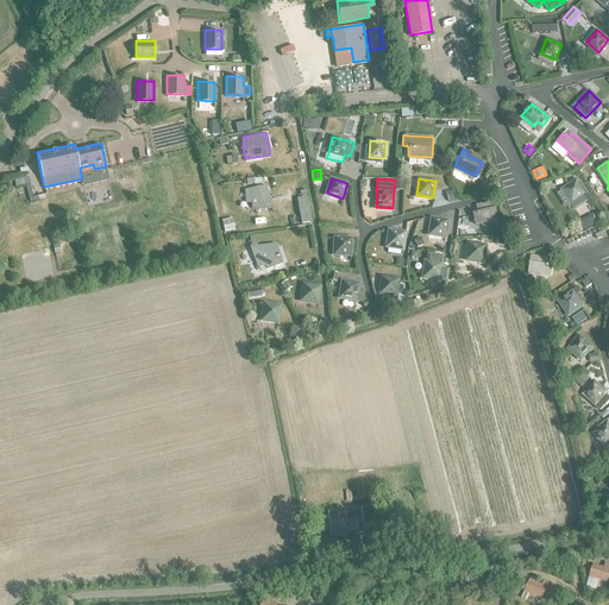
[(577,180),(563,188),(571,202),(575,207),(590,197),(578,178),(577,180)]
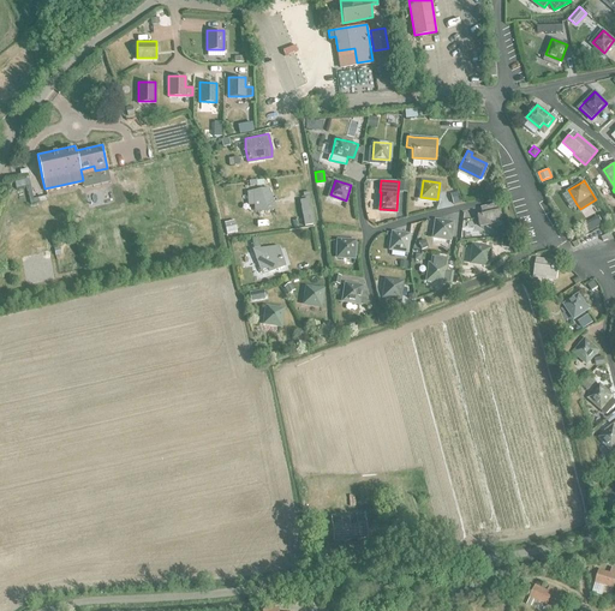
[(272,197),(272,195),(269,187),(248,191),(249,203),(256,202),(256,203),(257,203),(257,208),(267,205),(268,208),(274,205),(272,197)]
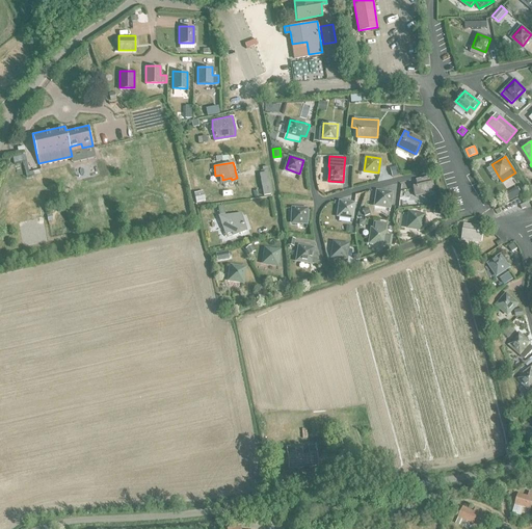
[(396,164),(390,166),(392,175),(398,173),(396,164)]
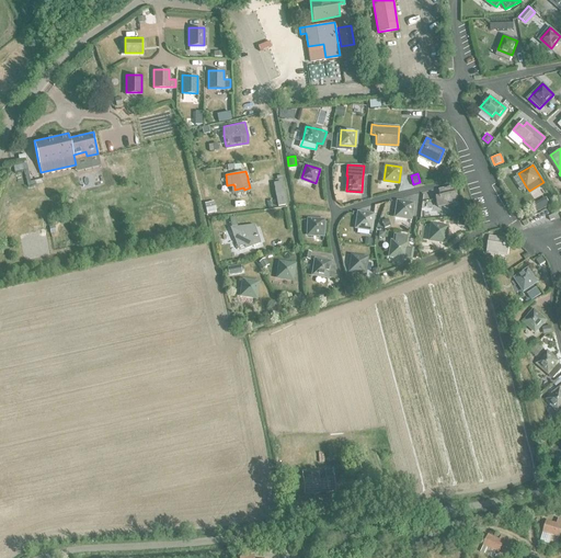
[(435,196),(437,204),(459,198),(455,185),(438,190),(441,195),(435,196)]
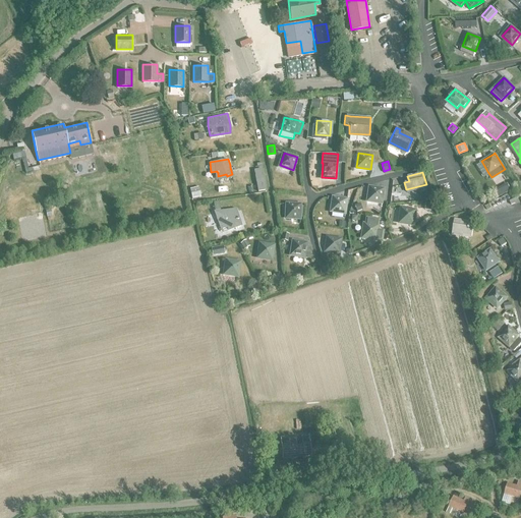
[(507,182),(495,189),(498,194),(510,188),(507,182)]
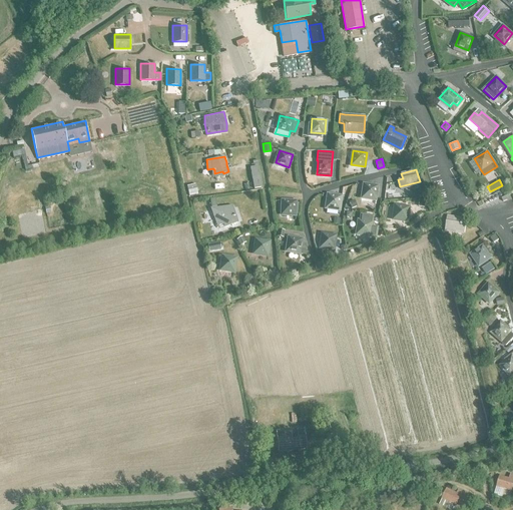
[(194,182),(186,183),(188,193),(196,191),(194,182)]
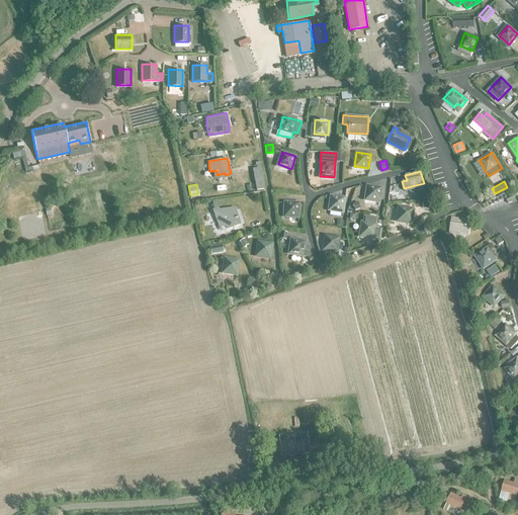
[(365,199),(379,200),(381,187),(367,185),(365,199)]
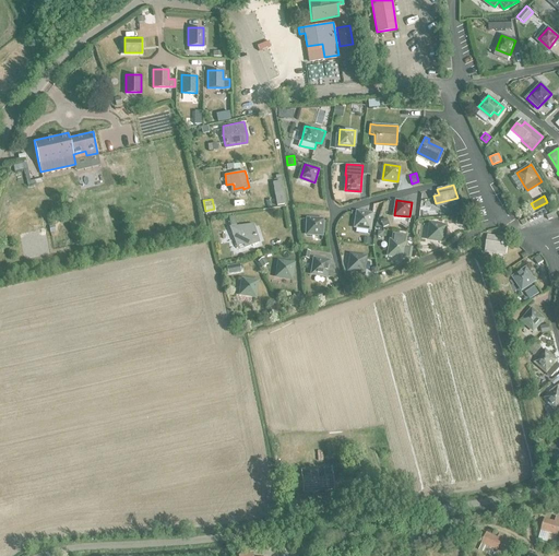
[(460,203),(451,205),(453,212),(462,210),(460,203)]
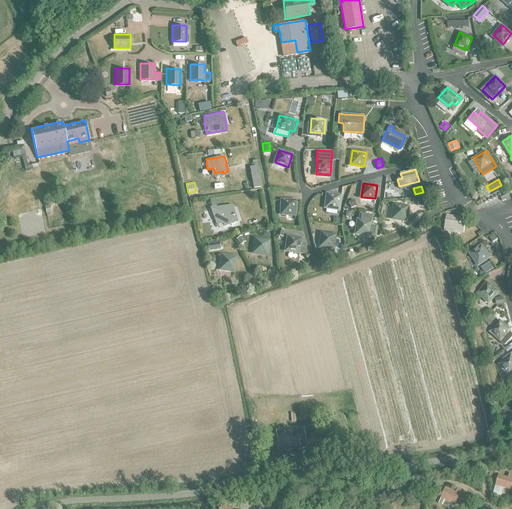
[(326,206),(339,209),(341,196),(328,193),(326,206)]
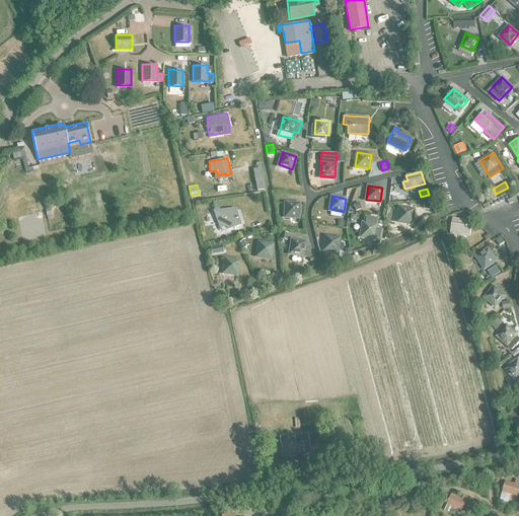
[(285,216),(299,217),(299,212),(302,212),(302,205),(300,205),(300,203),(286,202),(285,216)]
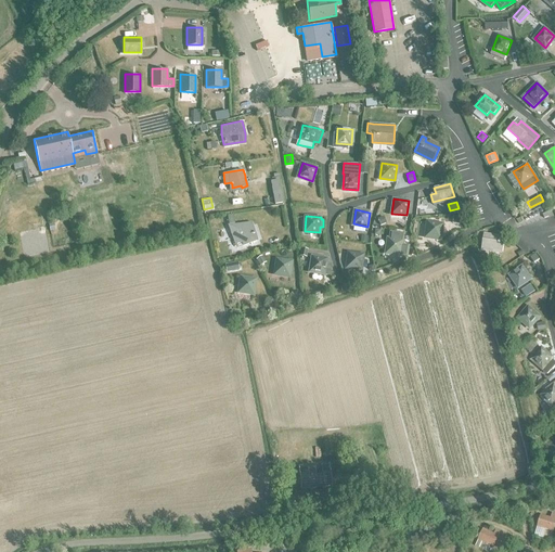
[(425,236),(440,239),(442,223),(427,221),(425,236)]
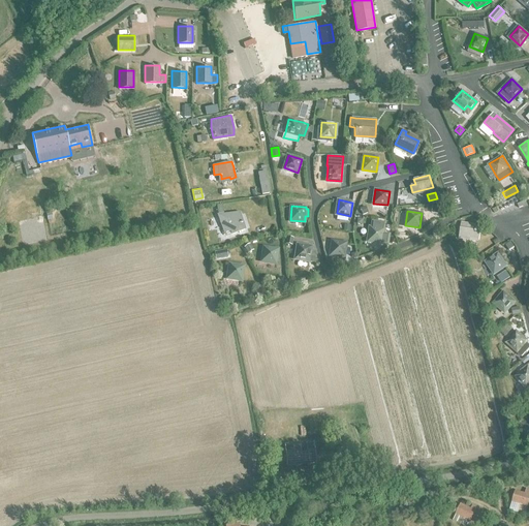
[(244,228),(244,225),(240,212),(222,215),(219,215),(220,221),(222,221),(224,231),(230,229),(231,233),(244,228)]
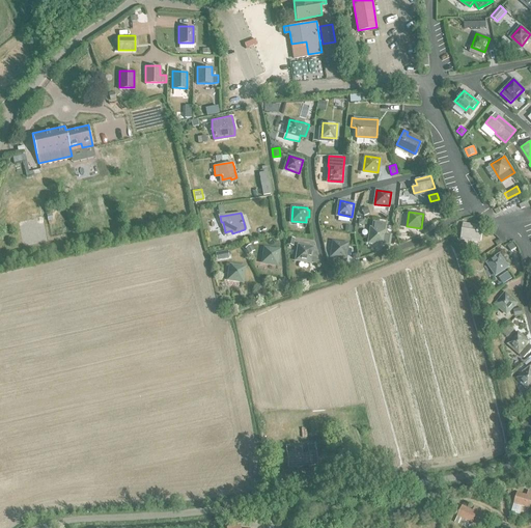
[(369,227),(367,242),(382,244),(389,245),(391,233),(384,232),(384,229),(385,222),(372,220),(371,228),(369,227)]
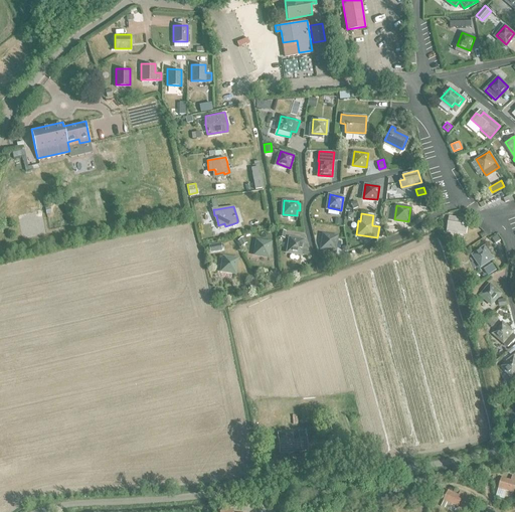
[(468,223),(463,223),(464,218),(449,216),(447,229),(467,232),(468,223)]
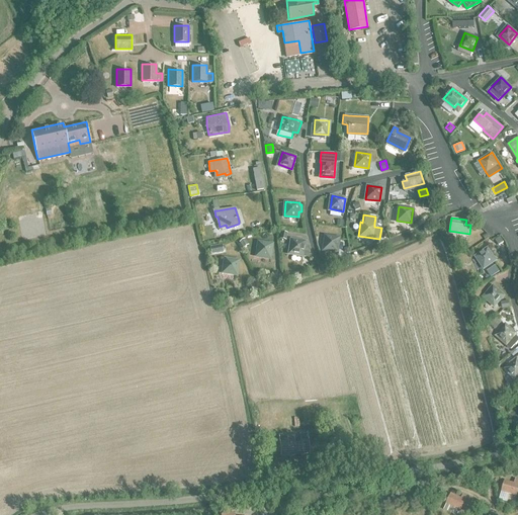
[(322,249),(335,252),(338,238),(325,235),(322,249)]
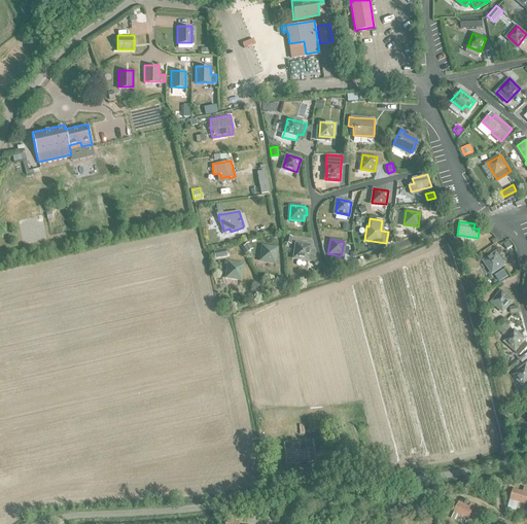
[(248,241),(243,245),(246,251),(252,247),(248,241)]
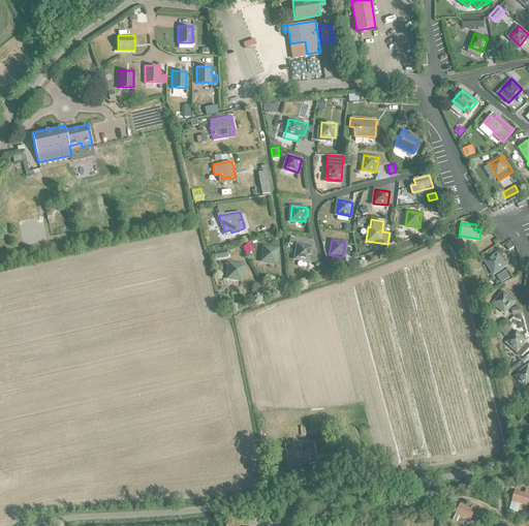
[(298,244),(296,257),(310,259),(314,260),(316,249),(312,248),(312,246),(298,244)]
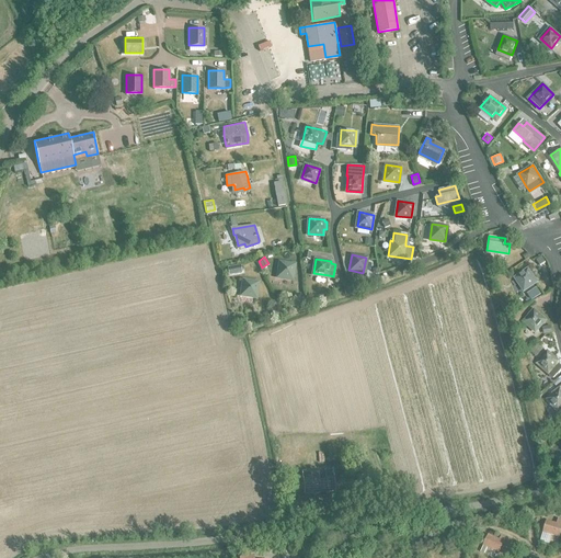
[(279,261),(277,276),(293,279),(295,264),(279,261)]
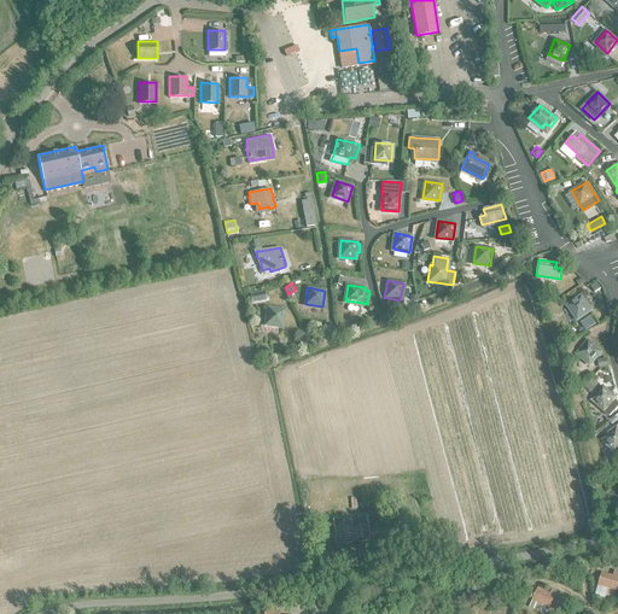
[(264,290),(250,292),(251,302),(266,298),(264,290)]
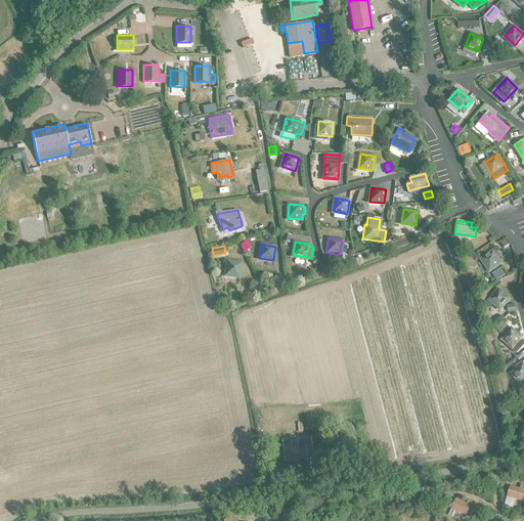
[(482,258),(490,269),(501,262),(493,250),(482,258)]
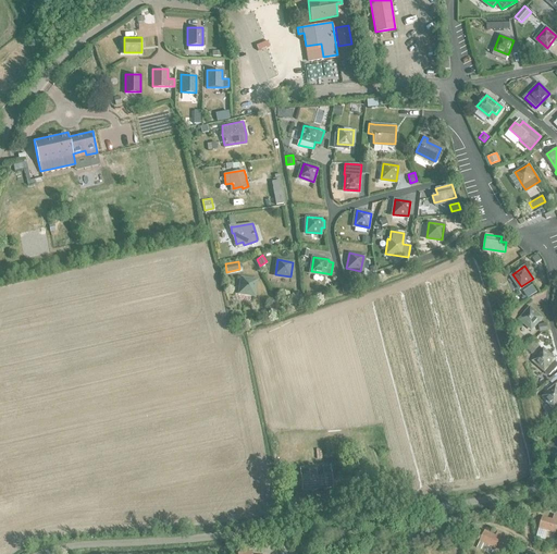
[(239,292),(254,294),(257,279),(242,277),(239,292)]
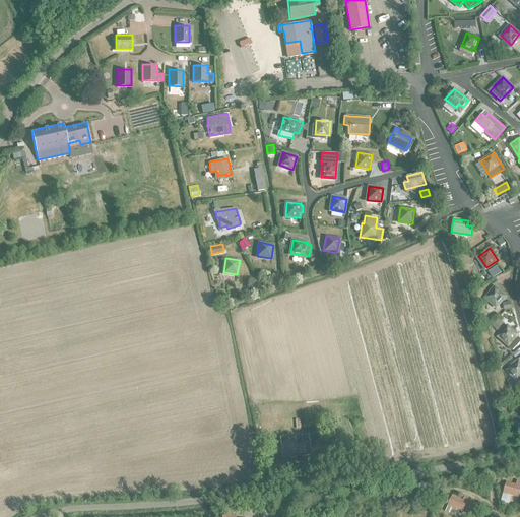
[(485,297),(496,306),(506,296),(495,285),(485,297)]
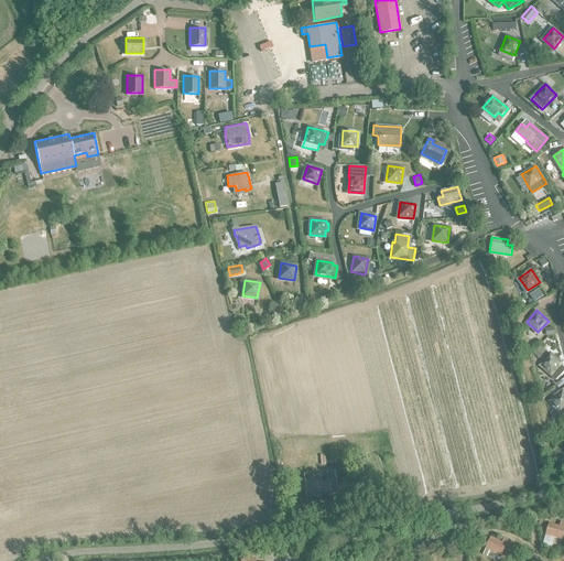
[(553,324),(544,326),(546,333),(554,332),(553,324)]
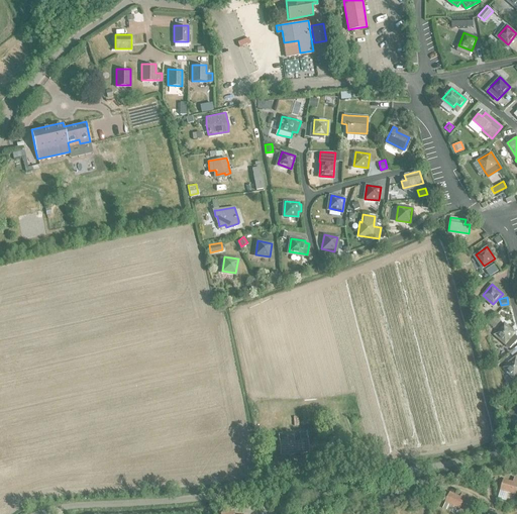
[(496,314),(489,322),(494,326),(500,319),(496,314)]
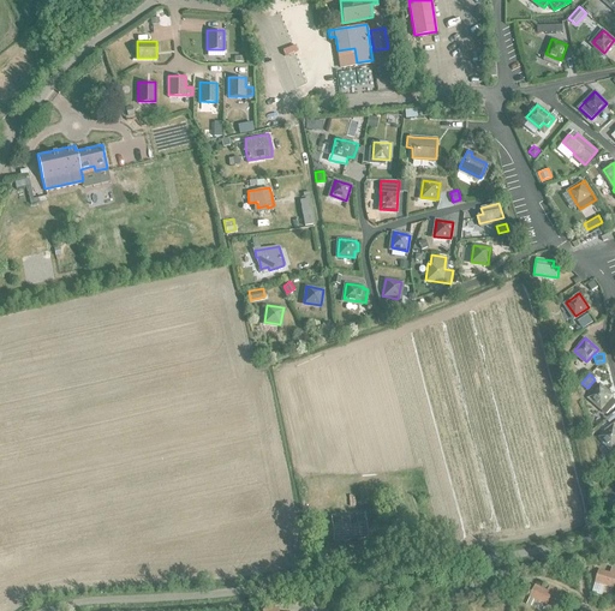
[(601,384),(590,397),(607,412),(614,401),(614,399),(611,396),(613,395),(601,384)]
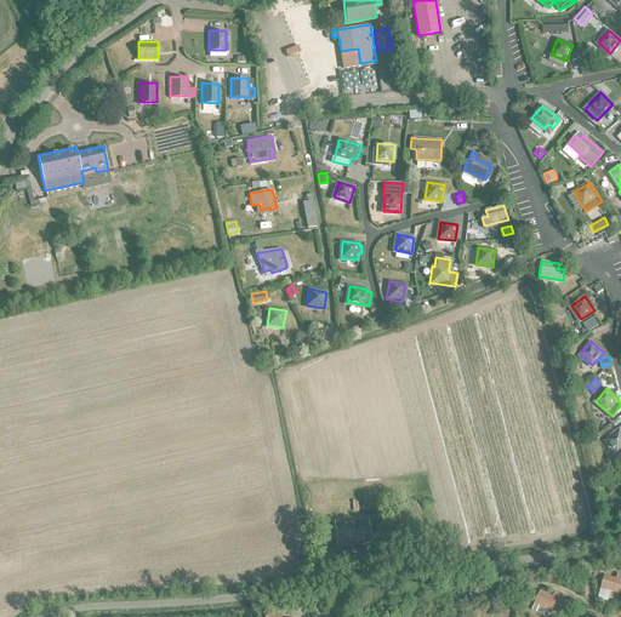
[(620,429),(608,440),(619,453),(620,456),(620,424),(619,427),(620,429)]
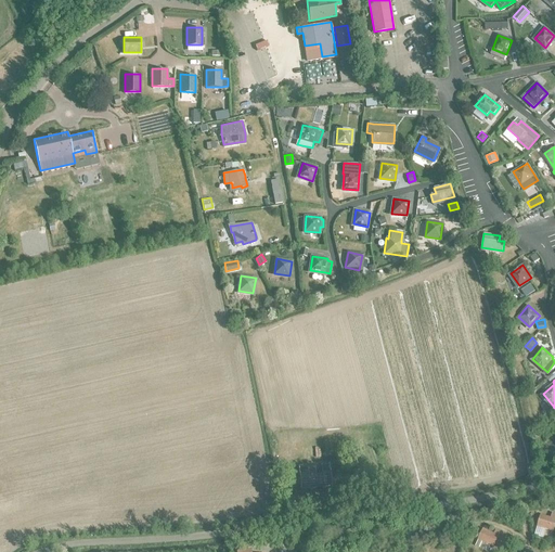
[(335,460),(298,463),(300,487),(353,482),(352,473),(348,474),(347,465),(336,466),(335,460)]
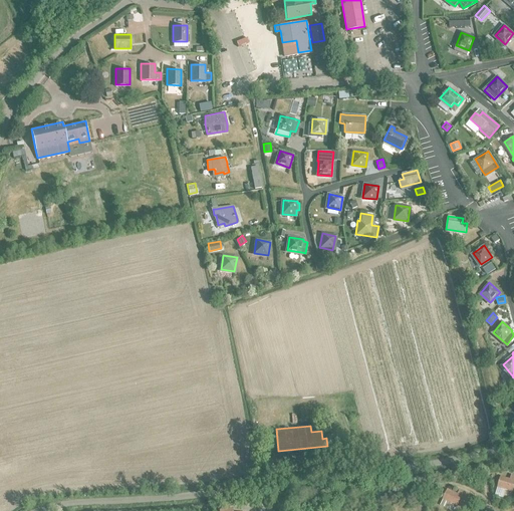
[(265,455),(267,472),(277,471),(275,459),(273,459),(272,454),(265,455)]
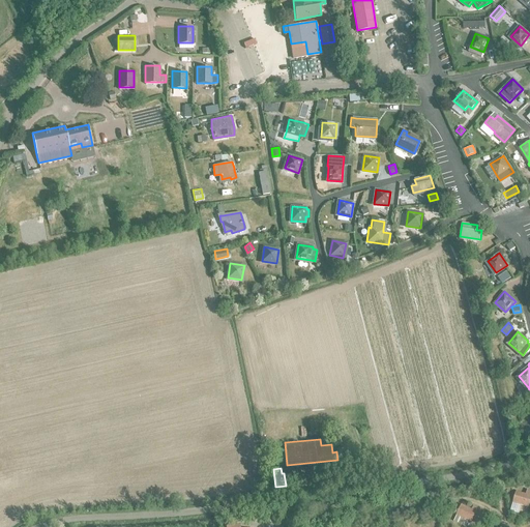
[(513,501),(528,505),(529,499),(529,494),(517,490),(513,501)]
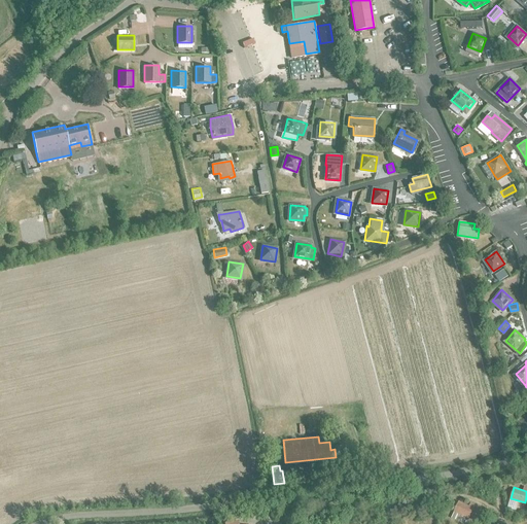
[(454,511),(468,518),(473,507),(468,504),(459,500),(454,511)]
